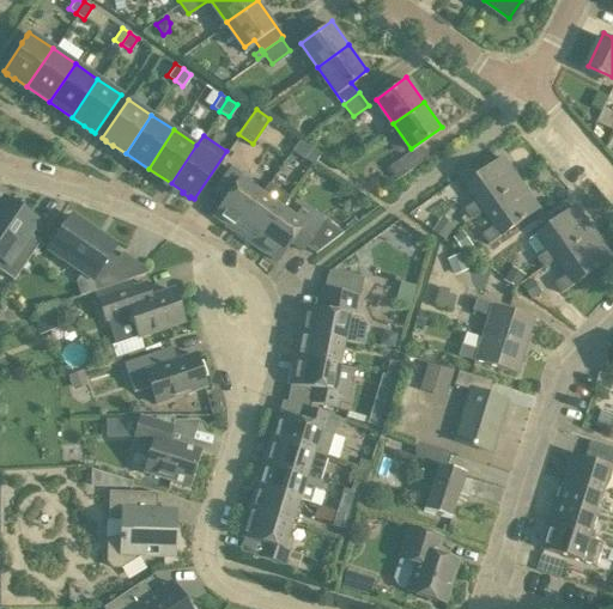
[(311,147),(299,139),(292,148),(304,157),(311,147)]
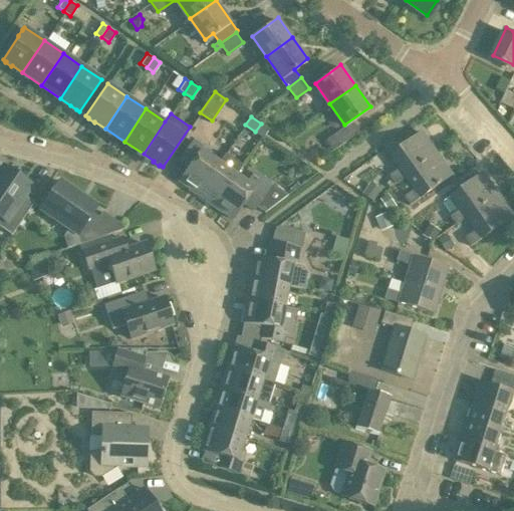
[(345,140),(338,129),(325,139),(332,149),(345,140)]
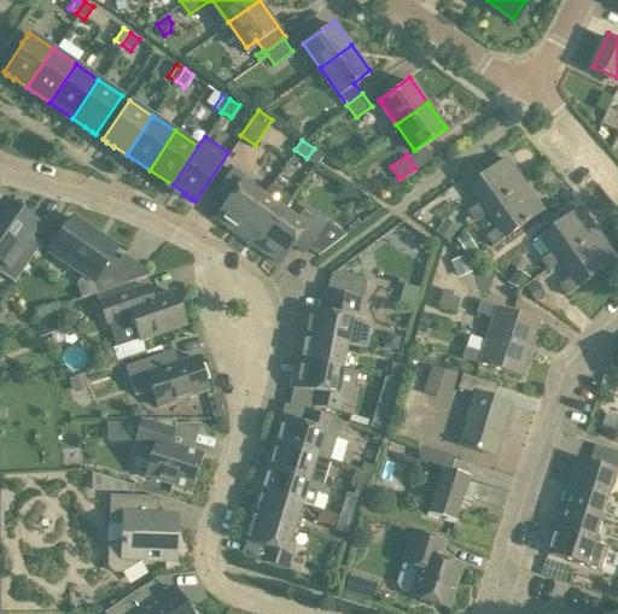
[(468,181),(481,199),(466,209),(473,220),(488,209),(488,208),(525,181),(506,155),(468,181)]
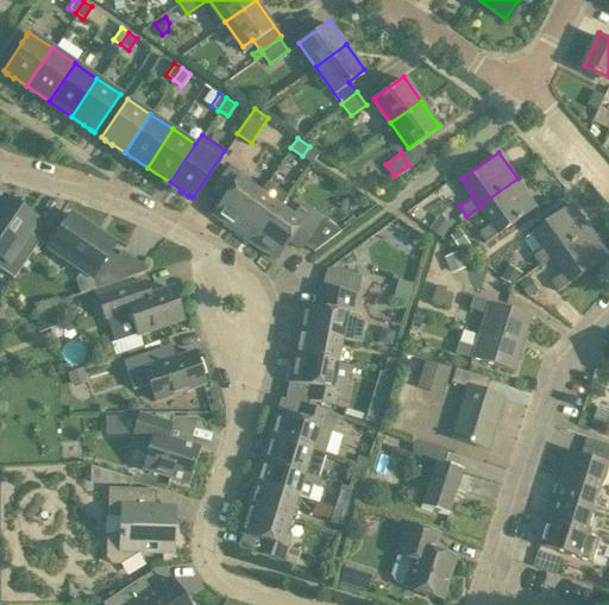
[(213,212),(234,227),(261,190),(259,190),(238,176),(242,171),(230,163),(214,184),(226,193),(213,212)]
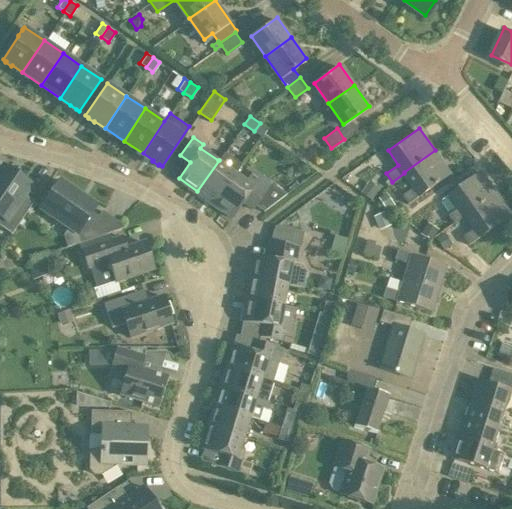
[(404,173),(413,185),(401,194),(407,202),(450,171),(435,150),(404,172),(404,173)]
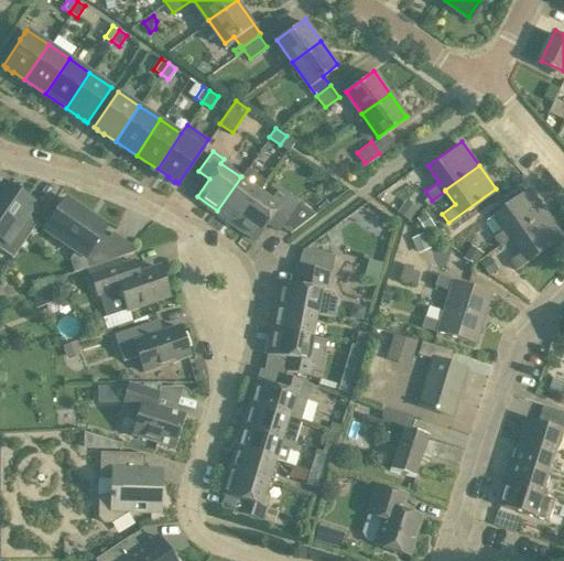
[(217,211),(236,223),(259,190),(267,180),(247,166),(240,176),(241,176),(217,211)]
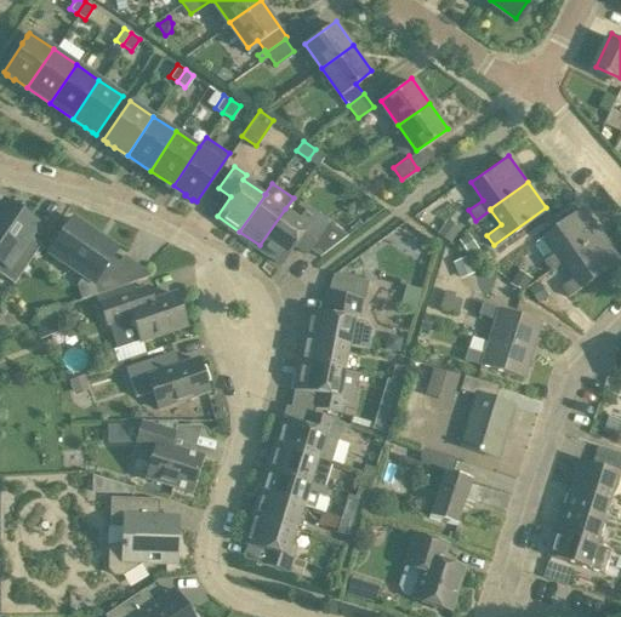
[(29,217),(5,200),(0,206),(0,260),(18,273),(13,281),(15,281),(41,243),(29,234),(34,227),(27,222),(29,217)]
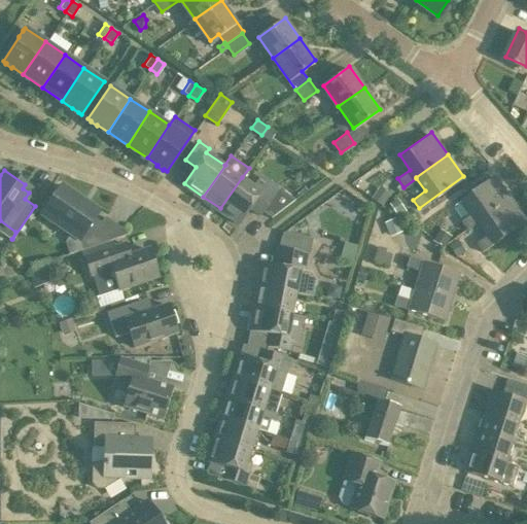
[(260,173),(253,184),(242,177),(220,208),(239,221),(251,206),(260,212),(262,210),(272,216),(294,199),(260,173)]
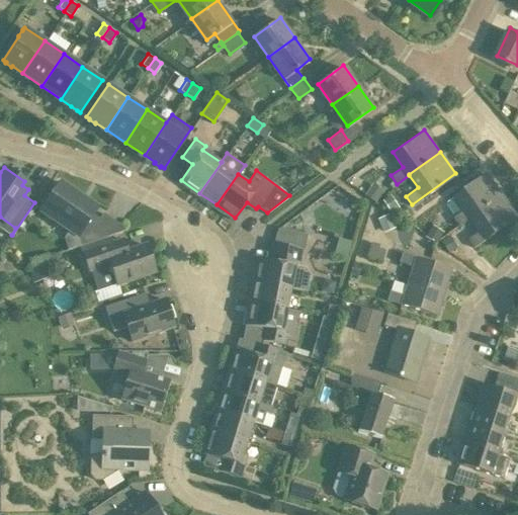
[(454,193),(464,207),(452,217),(458,225),(470,217),(469,216),(502,193),(487,171),(454,193)]
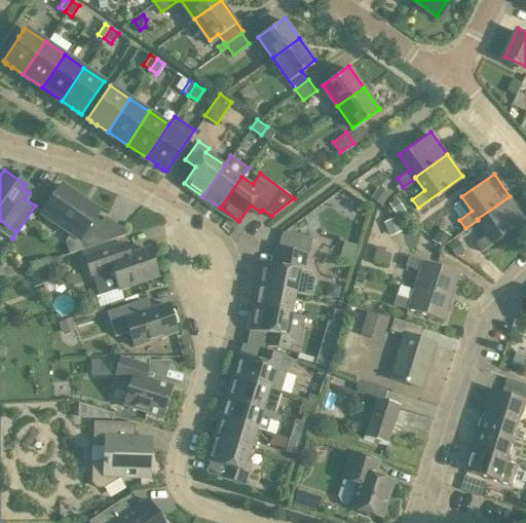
[(42,212),(90,244),(126,232),(125,227),(105,214),(100,222),(92,218),(99,210),(77,195),(79,192),(69,186),(67,188),(61,184),(42,212)]
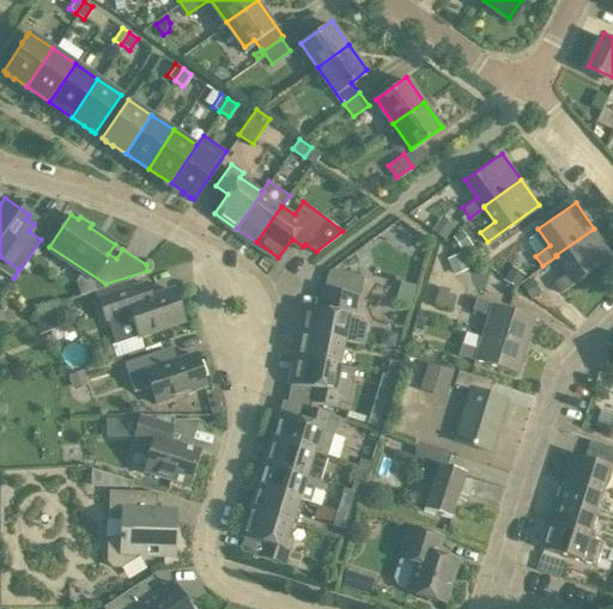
[(444,237),(453,224),(441,215),(431,229),(439,235),(444,237)]
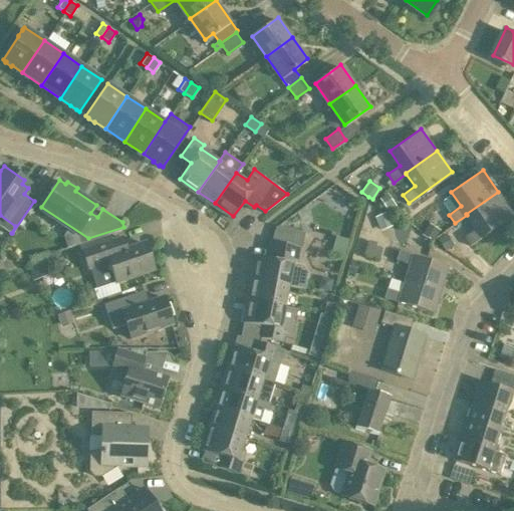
[(379,198),(388,210),(396,205),(388,192),(379,198)]
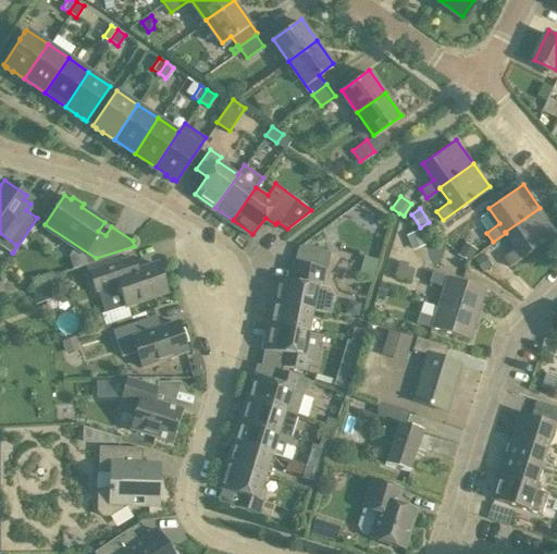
[(506,233),(516,246),(503,256),(509,265),(556,231),(540,208),(505,232),(506,233)]
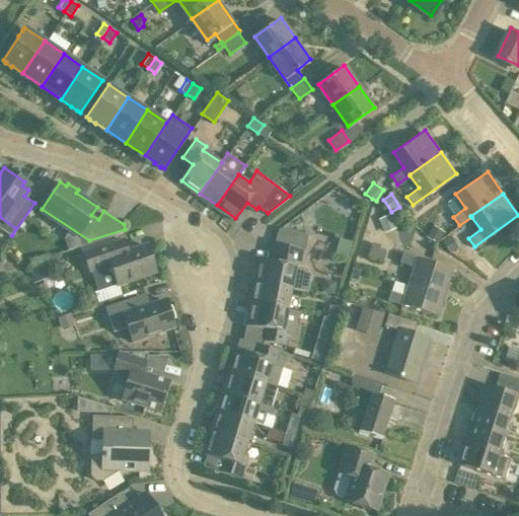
[(378,217),(384,232),(396,227),(390,212),(378,217)]
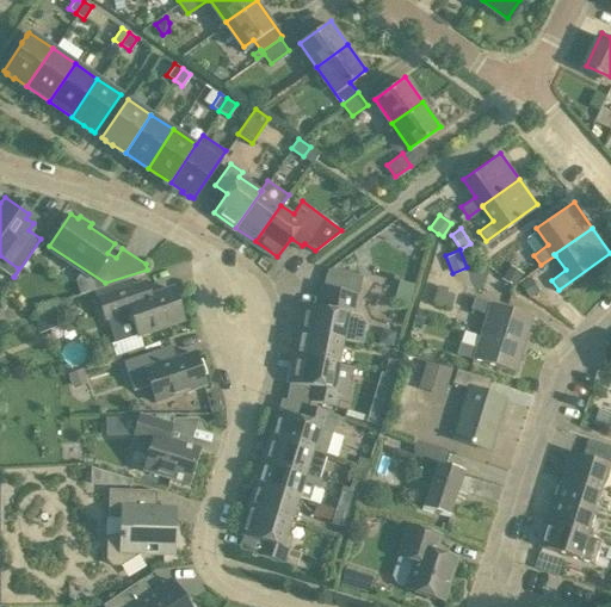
[(523,272),(510,264),(501,277),(514,285),(523,272)]
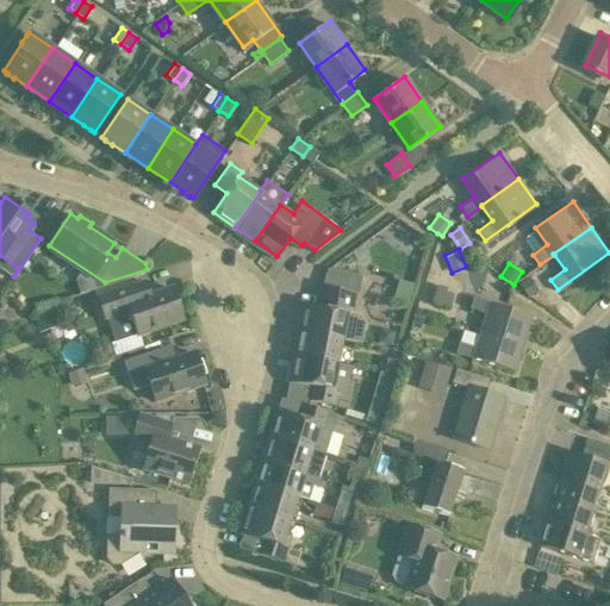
[(529,275),(520,281),(528,295),(539,288),(529,275)]
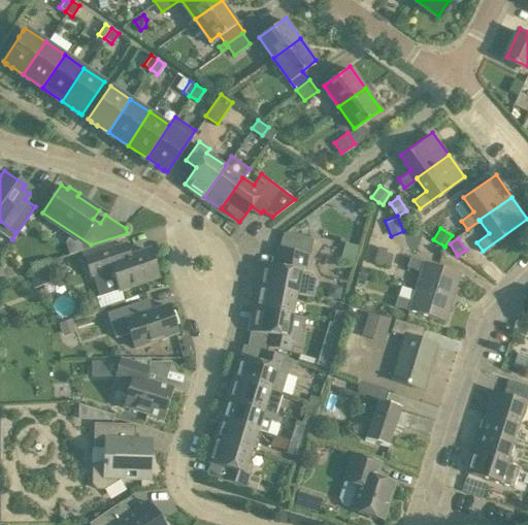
[(344,240),(340,256),(353,260),(358,244),(344,240)]
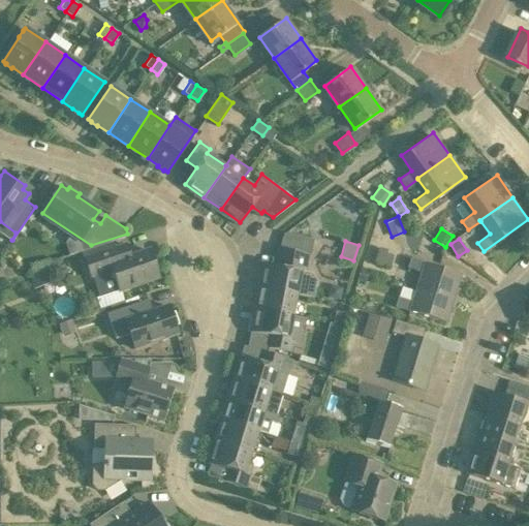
[(120,288),(159,275),(150,248),(119,258),(115,246),(85,255),(91,274),(113,267),(120,288)]
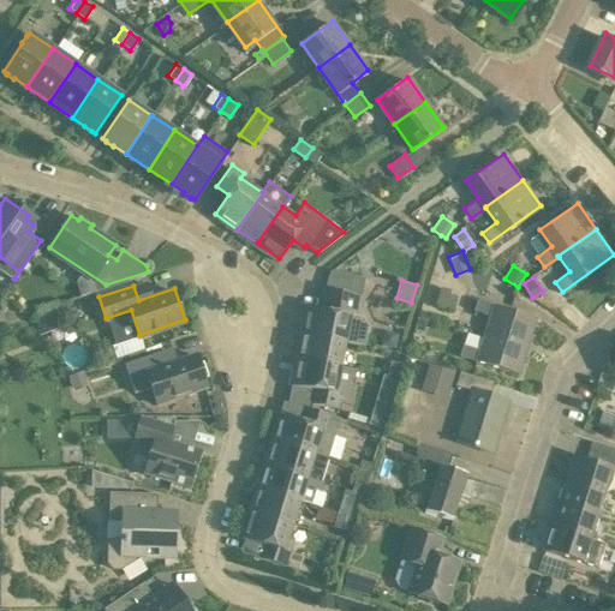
[(306,305),(302,331),(345,340),(345,341),(364,345),(368,324),(362,316),(356,315),(359,294),(324,287),(321,307),(306,305)]
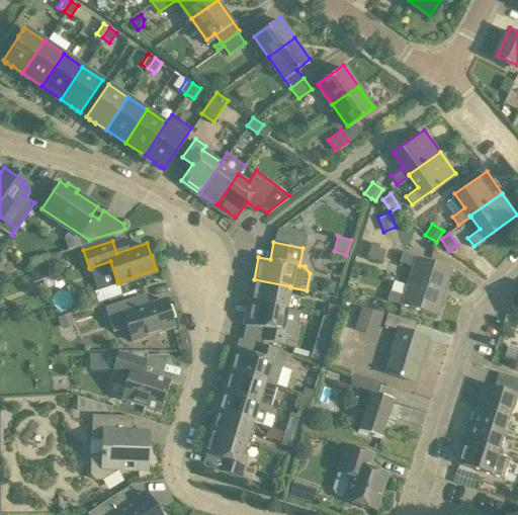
[(409,278),(444,289),(452,265),(416,254),(416,256),(402,251),(399,260),(413,264),(409,278)]
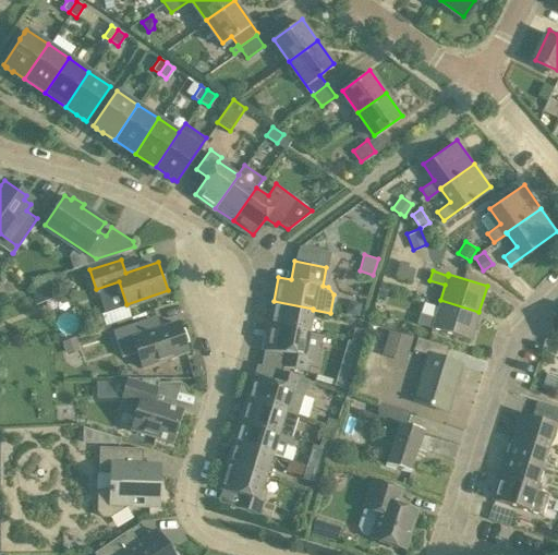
[(38,282),(44,299),(61,293),(55,276),(38,282)]
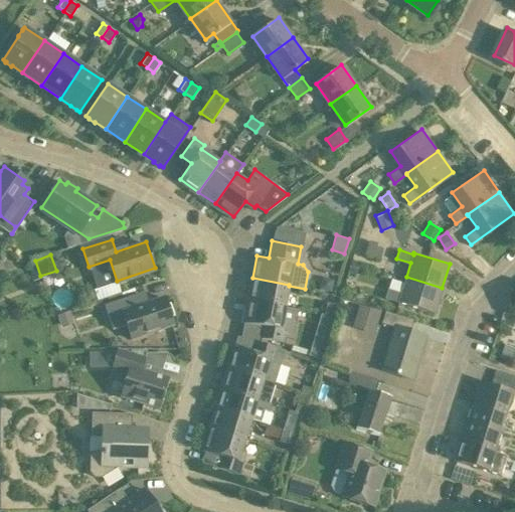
[(347,270),(355,272),(358,262),(350,260),(347,270)]
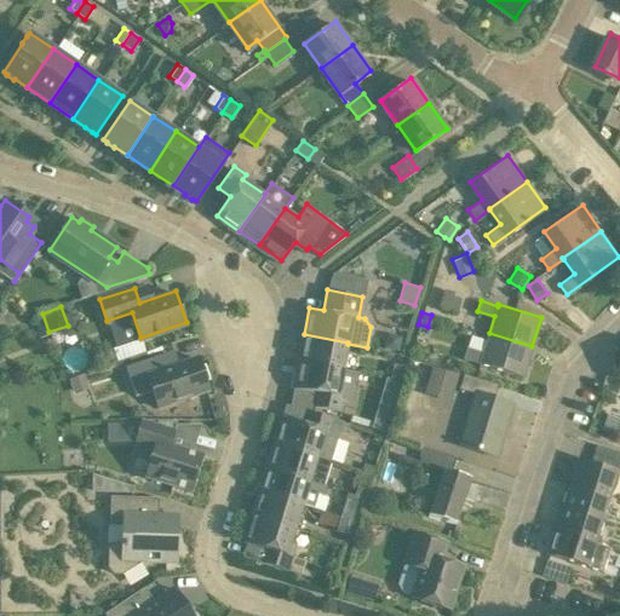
[(532,346),(489,333),(483,351),(466,345),(464,356),(523,375),(532,346)]
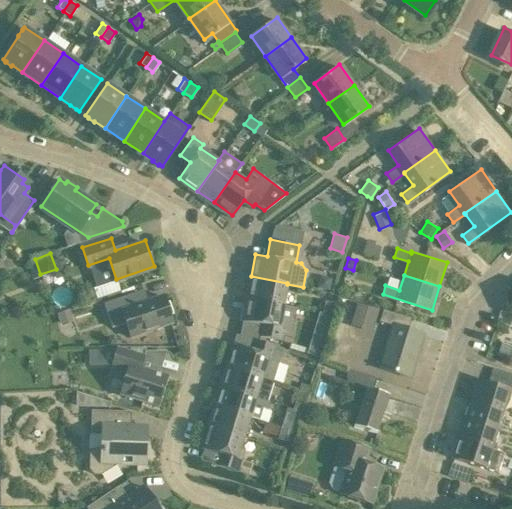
[(247,296),(283,303),(287,284),(287,283),(251,276),(247,296)]
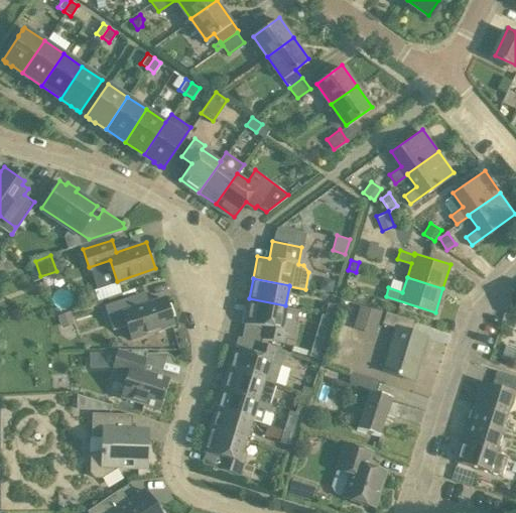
[(331,291),(333,281),(321,279),(319,289),(331,291)]
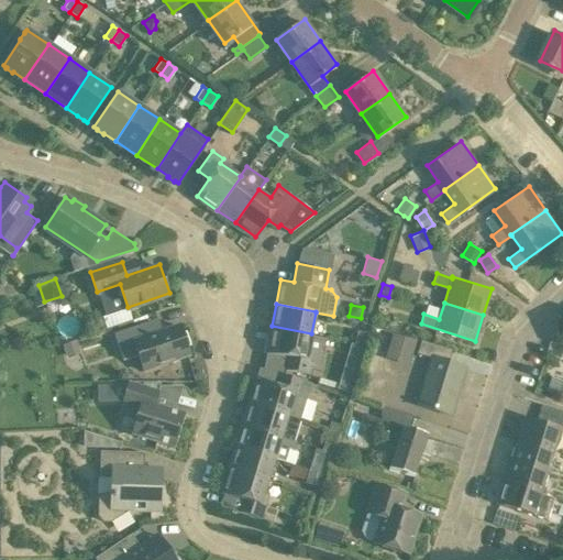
[(144,369),(189,353),(179,322),(147,333),(143,321),(114,331),(123,358),(139,352),(144,369)]
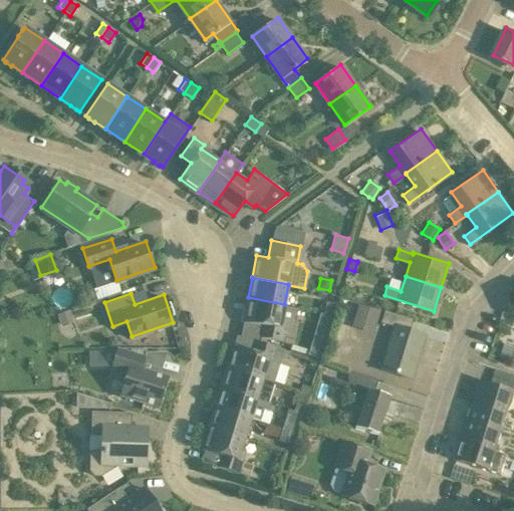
[(284,304),(248,297),(244,319),(263,323),(260,335),(282,339),(284,330),(292,332),(297,307),(284,305),(284,304)]
